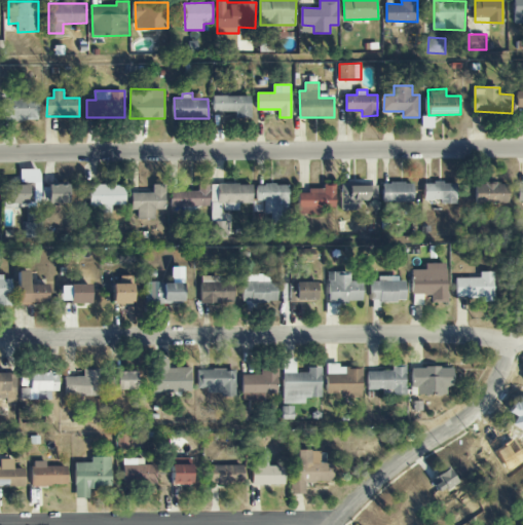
[(251,118),(251,96),(215,96),(215,111),(236,111),(237,118),(251,118)]
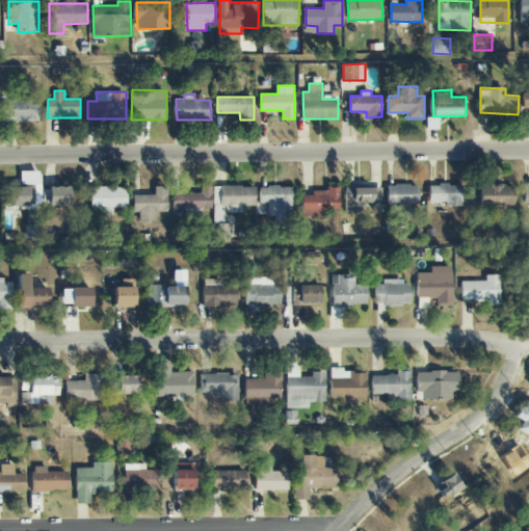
[(40,120),(40,99),(3,99),(3,121),(40,120)]
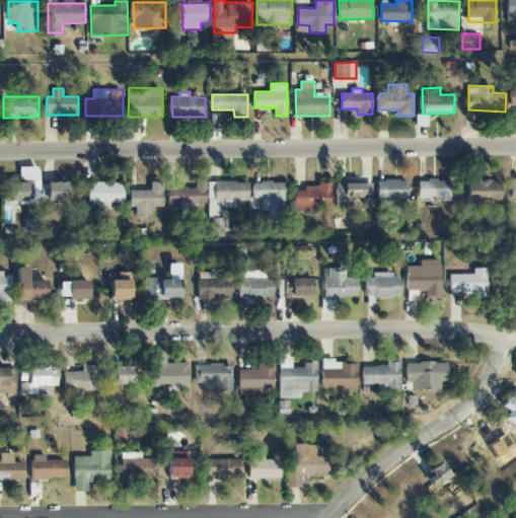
[(409,199),(409,179),(379,179),(378,199),(409,199)]
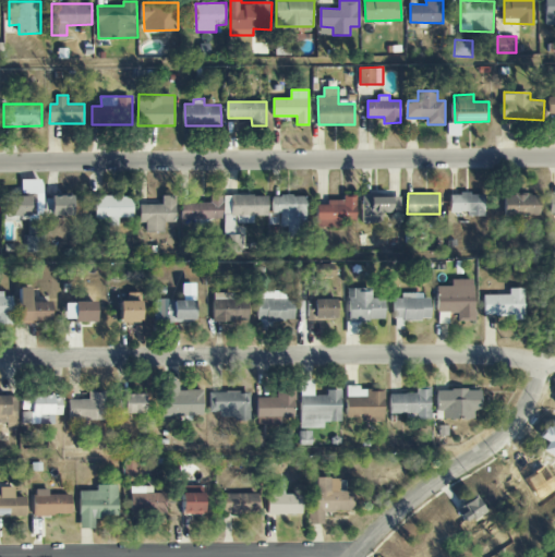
[(451,212),(469,212),(469,216),(486,216),(485,193),(451,193),(451,212)]
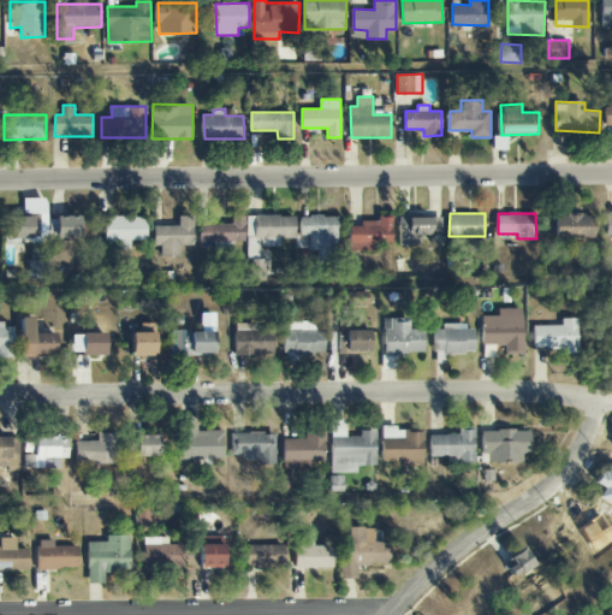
[(81,214),(58,216),(59,238),(82,237),(81,214)]
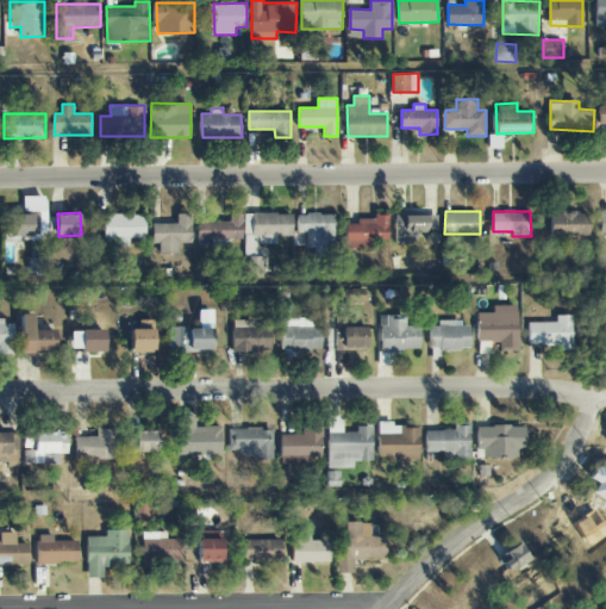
[(293,212),(252,213),(254,235),(262,235),(262,243),(279,243),(277,236),(293,235),(293,212)]
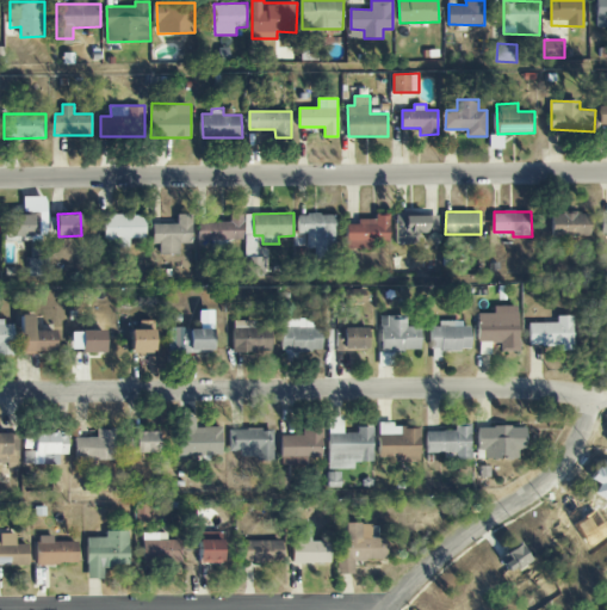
[(555,236),(592,235),(590,213),(553,213),(555,236)]
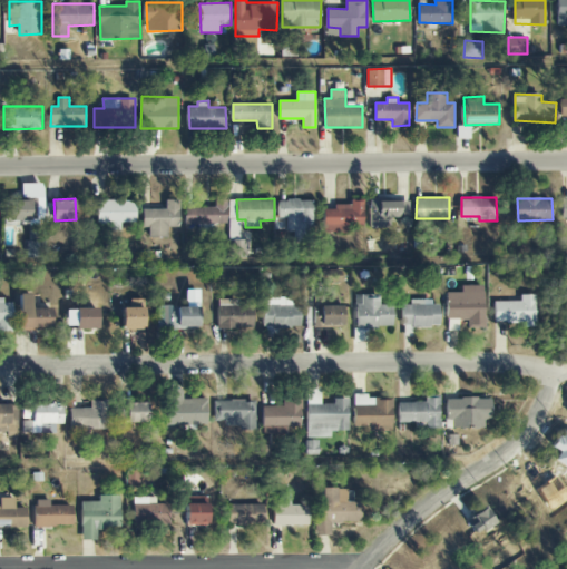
[(9,199),(10,219),(39,219),(38,199),(9,199)]
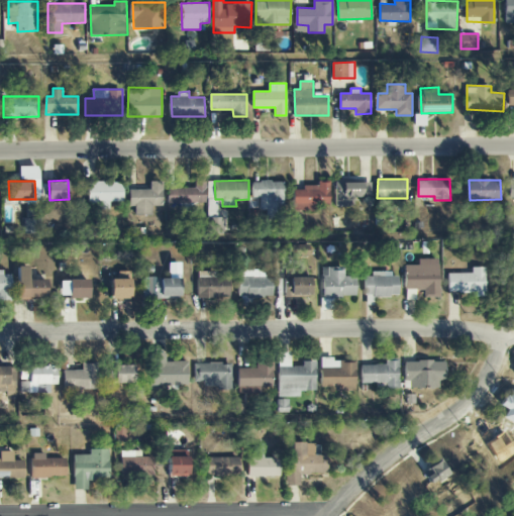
[(111,201),(124,201),(123,181),(90,182),(90,203),(101,203),(101,209),(111,208),(111,201)]
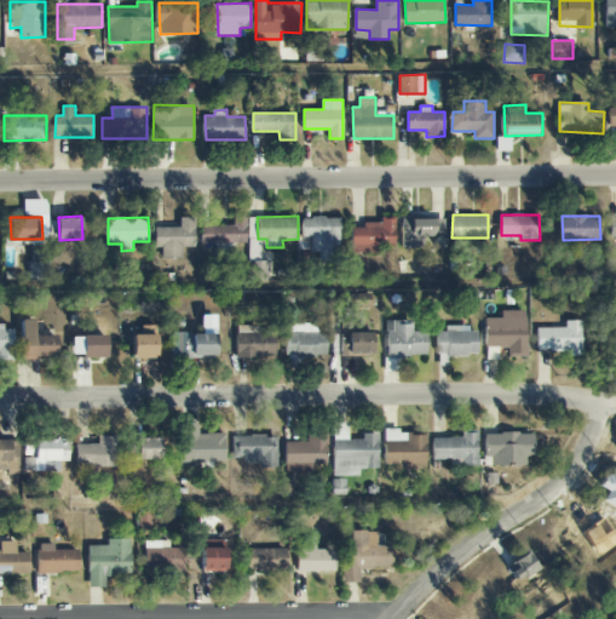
[(157,247),(165,247),(165,258),(183,258),(183,246),(196,246),(196,217),(180,217),(182,227),(156,227),(157,247)]
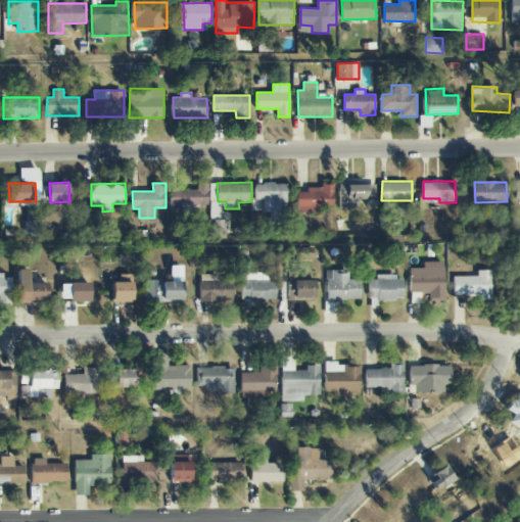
[(209,183),(198,183),(198,189),(172,189),(172,204),(208,204),(209,183)]
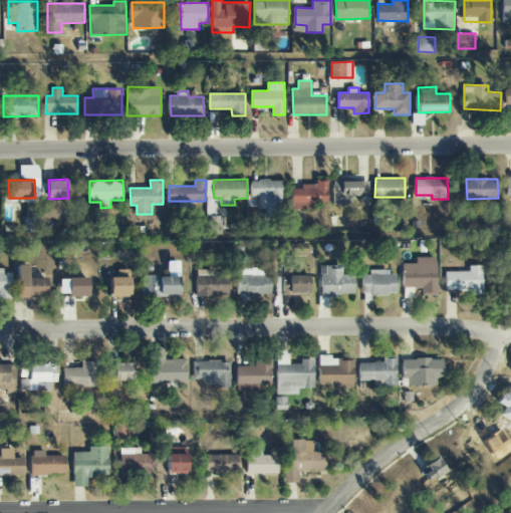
[(283,180),(252,180),(252,197),(260,197),(259,211),(283,212),(283,180)]
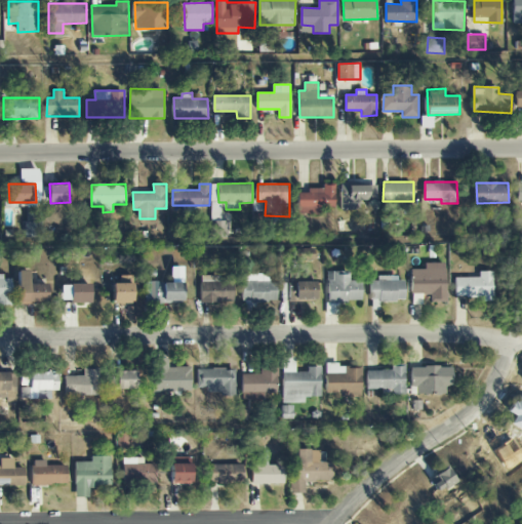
[(377,184),(342,185),(343,209),(359,209),(358,199),(378,198),(377,184)]
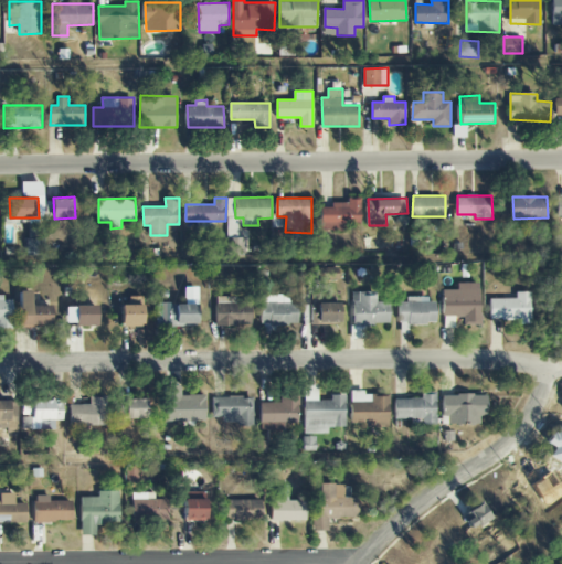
[(361,223),(362,201),(333,200),(332,206),(322,206),(322,230),(347,231),(348,223),(361,223)]
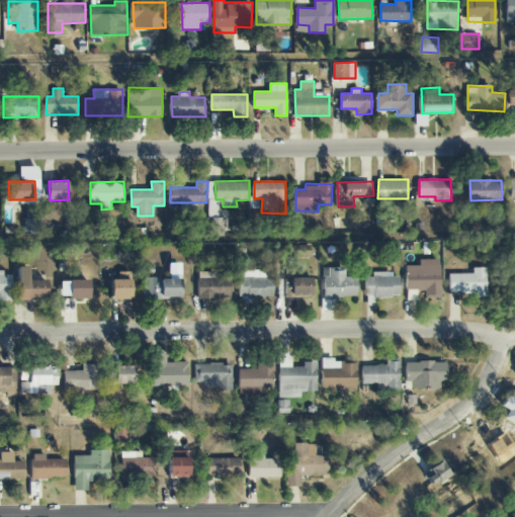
[(227,234),(227,218),(219,218),(220,199),(210,199),(210,234),(227,234)]
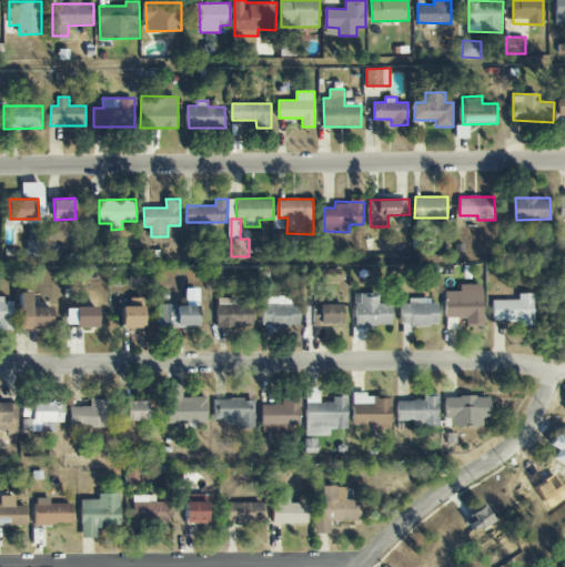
[(46,229),(29,230),(29,256),(47,256),(46,229)]
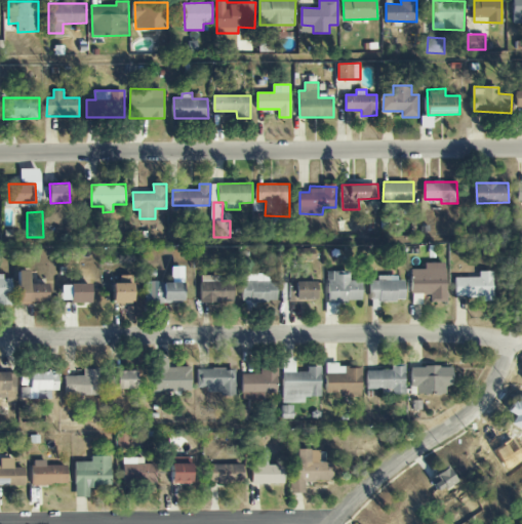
[(315,248),(296,248),(296,258),(315,258),(315,248)]
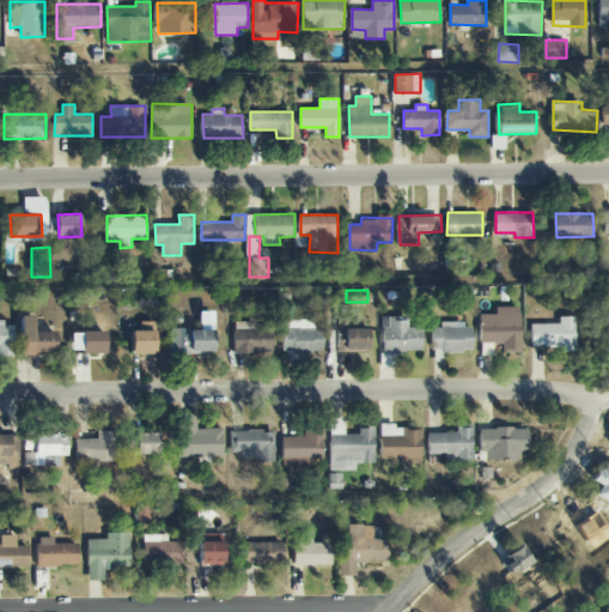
[(497,314),(480,314),(481,343),(503,343),(503,352),(522,352),(521,307),(497,307),(497,314)]
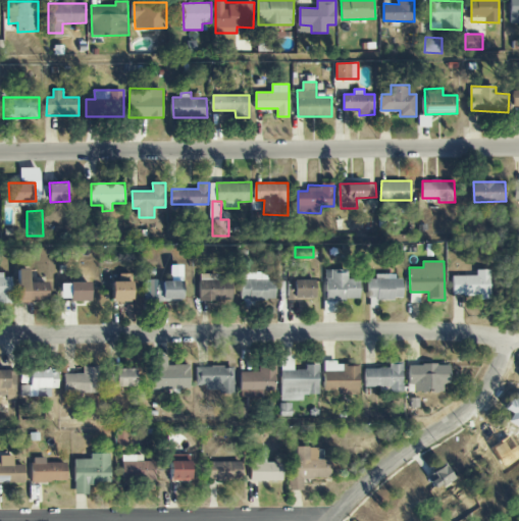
[(48,281),(31,281),(30,268),(19,268),(19,301),(48,301),(48,281)]
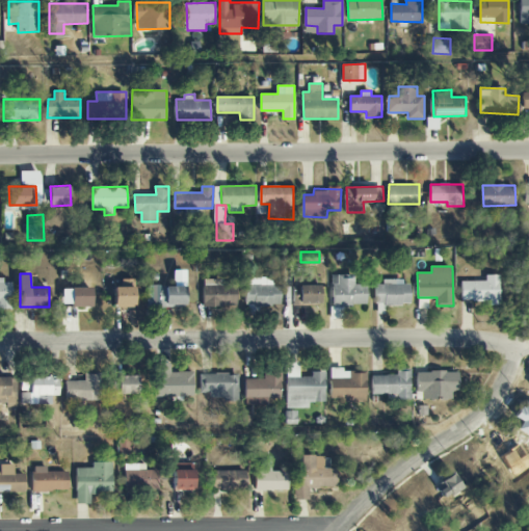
[(367,284),(355,284),(355,274),(333,274),(334,306),(367,306),(367,284)]
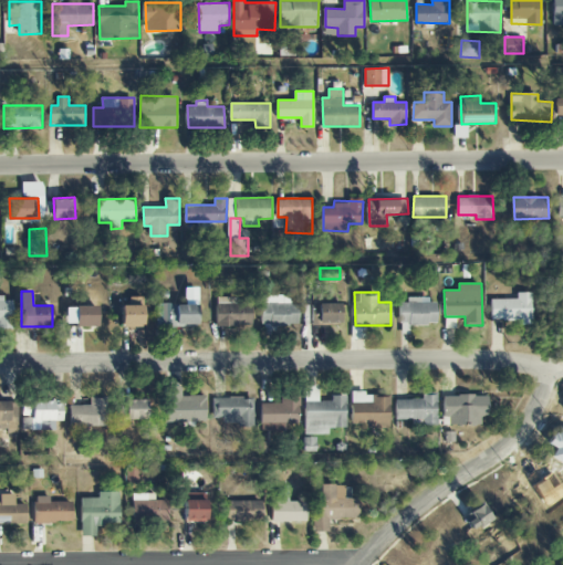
[(492,299),(492,320),(519,320),(519,324),(533,324),(532,292),(518,292),(518,299),(492,299)]
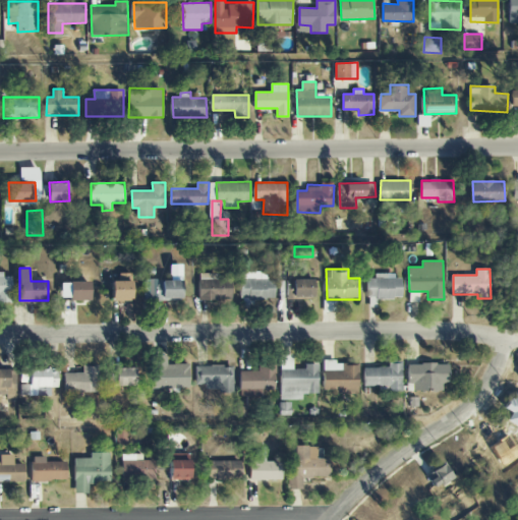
[(12,276),(4,276),(4,273),(0,273),(0,302),(12,302),(12,276)]
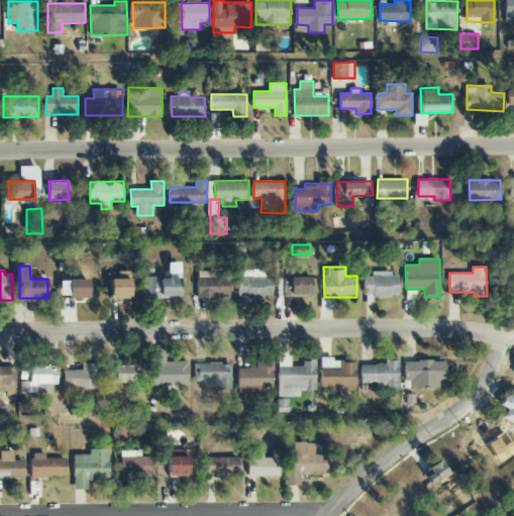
[(131,298),(132,271),(119,271),(119,279),(112,278),(112,298),(131,298)]
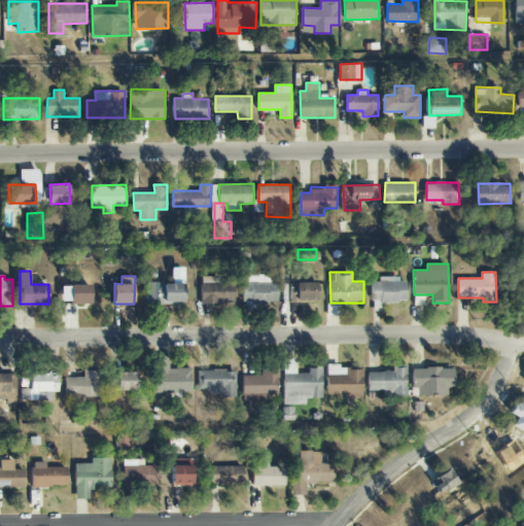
[(222,276),(203,276),(203,304),(235,304),(235,282),(222,282),(222,276)]
